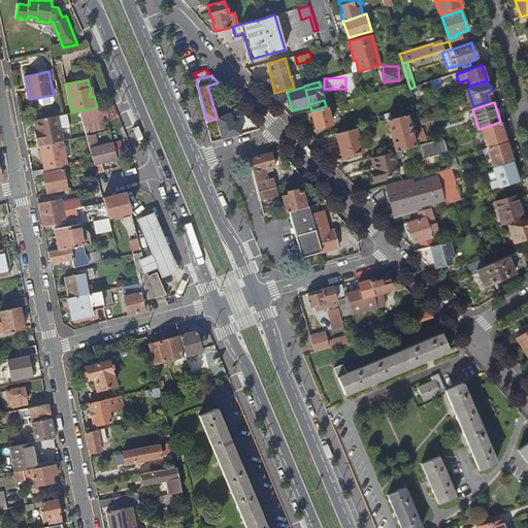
[(98,106),(101,118),(107,117),(105,105),(98,106)]
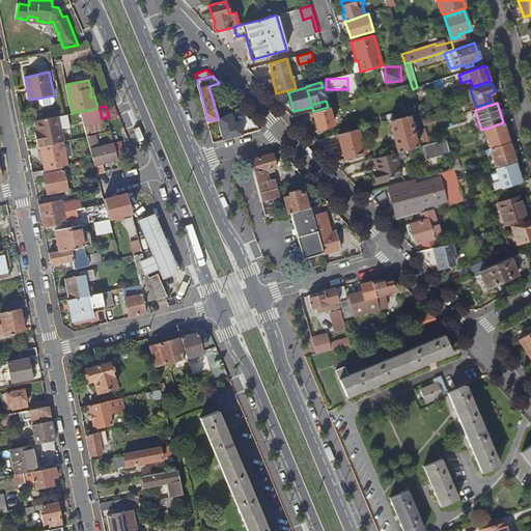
[(311,112),(316,130),(332,126),(328,107),(313,111),(311,112)]
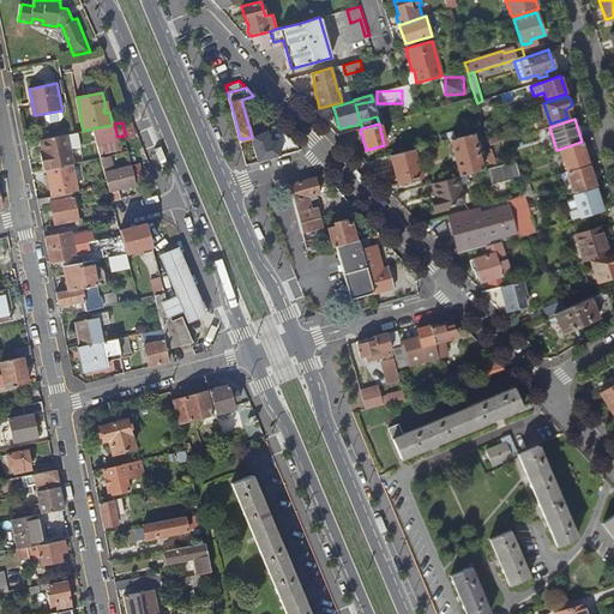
[(68,133),(71,149),(82,146),(79,131),(74,132),(68,133)]
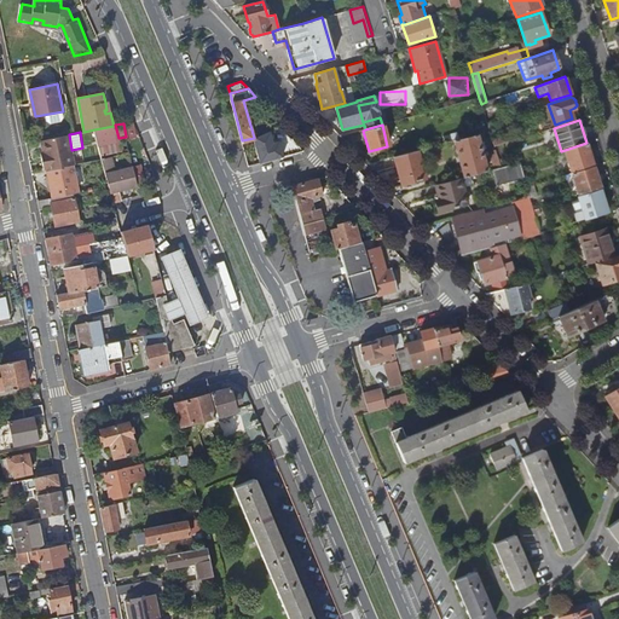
[(41,157),(45,171),(48,169),(74,165),(71,150),(69,134),(41,140),(45,156),(41,157)]
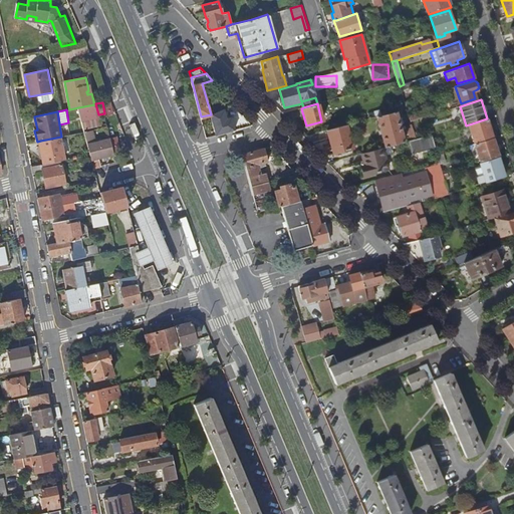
[(376,116),(384,148),(404,143),(396,111),(376,116)]
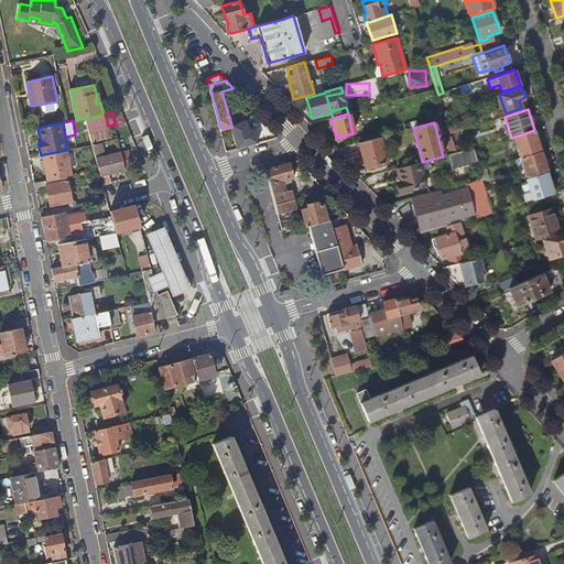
[(220,128),(227,151),(237,148),(237,147),(269,138),(266,128),(257,130),(256,127),(247,129),(248,132),(235,136),(232,129),(231,126),(220,128)]
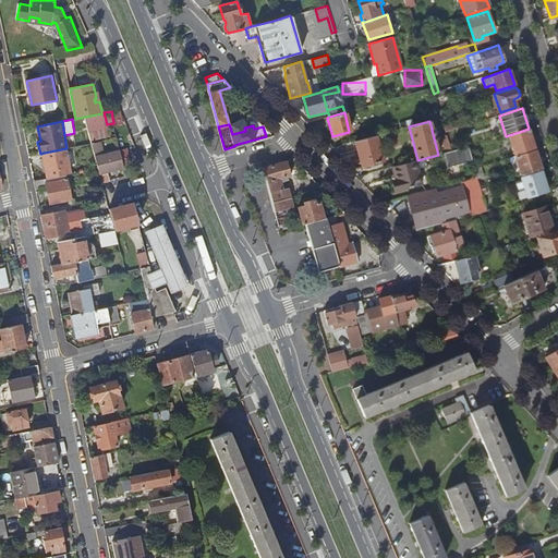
[(509,135),(514,154),(534,147),(529,129),(509,135)]
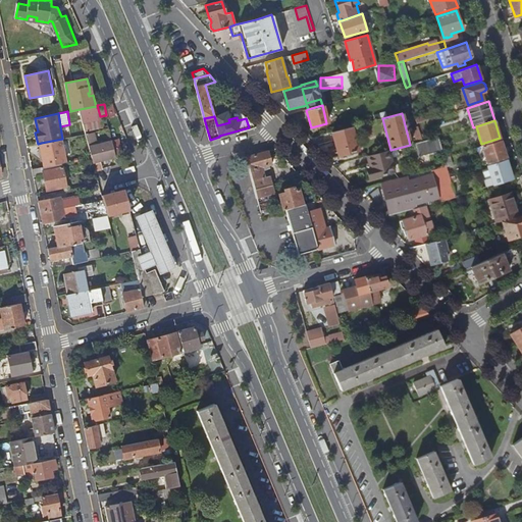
[(418,126),(422,141),(428,140),(426,132),(424,132),(422,122),(417,123),(418,126)]
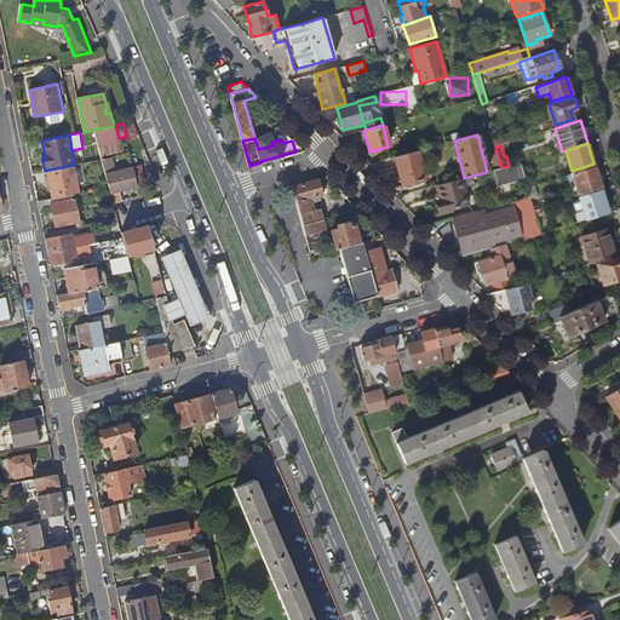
[(394,158),(402,185),(425,179),(418,150),(394,158)]
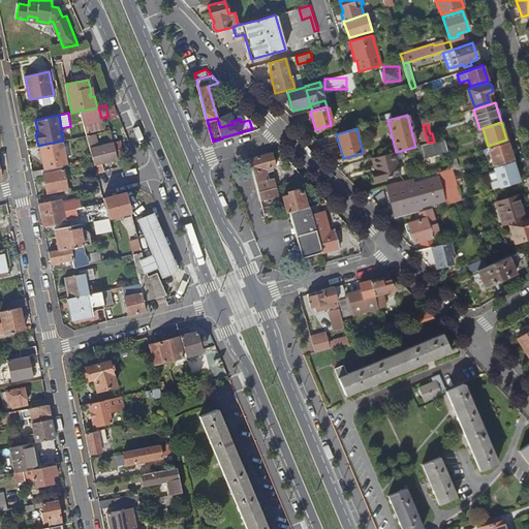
[(418,129),(423,145),(428,143),(424,128),(418,129)]
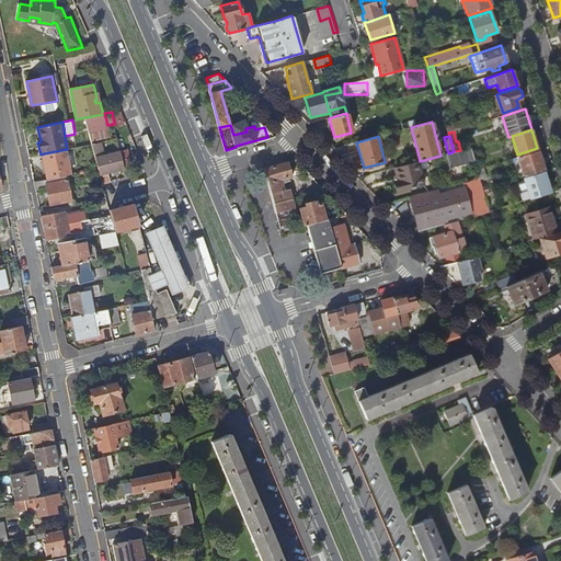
[(92,144),(99,168),(103,183),(111,181),(109,172),(125,169),(121,150),(106,153),(103,142),(92,144)]
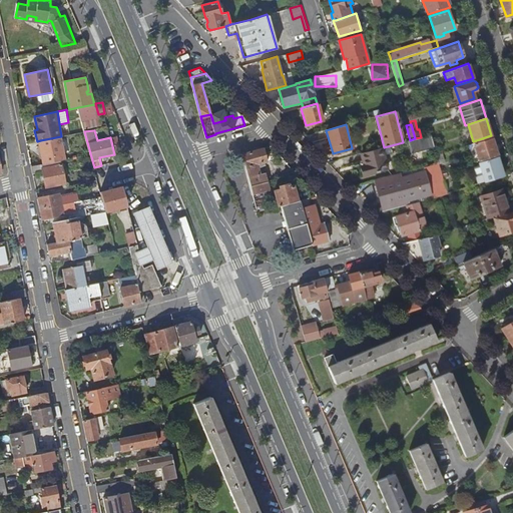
[(408,140),(412,153),(435,146),(431,134),(421,137),(415,138),(410,140),(408,140)]
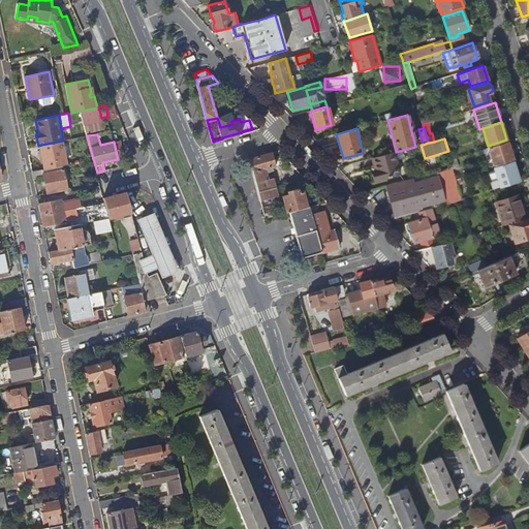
[(41,145),(45,168),(63,165),(67,164),(63,141),(41,145)]
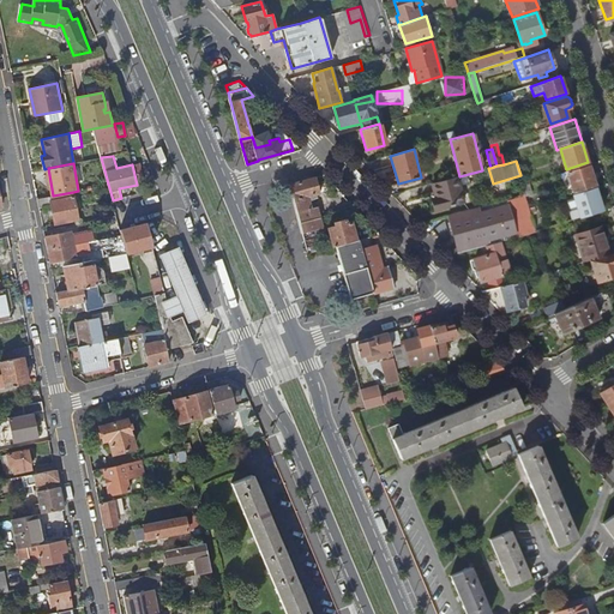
[(567,172),(575,191),(595,185),(589,164),(567,172)]
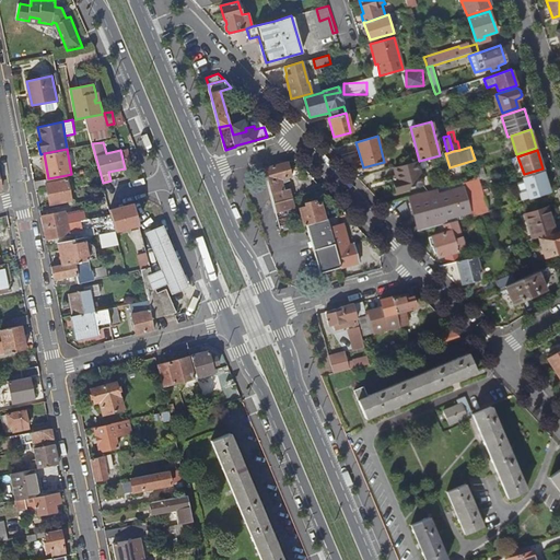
[(265,167),(273,202),(293,197),(290,188),(284,189),(281,178),(292,175),(288,161),(265,167)]
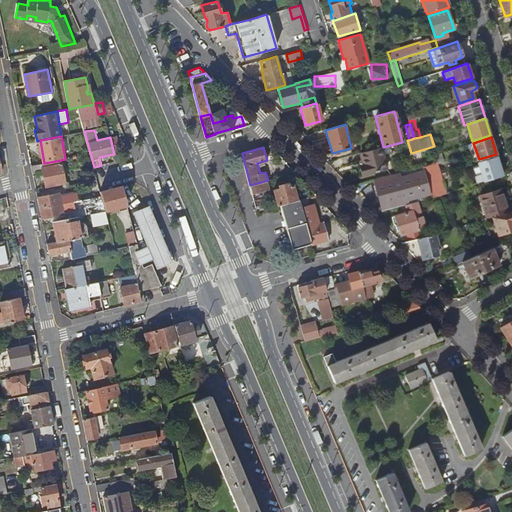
[(361,153),(363,162),(366,162),(366,164),(364,165),(361,166),(364,175),(386,169),(380,148),(361,153)]
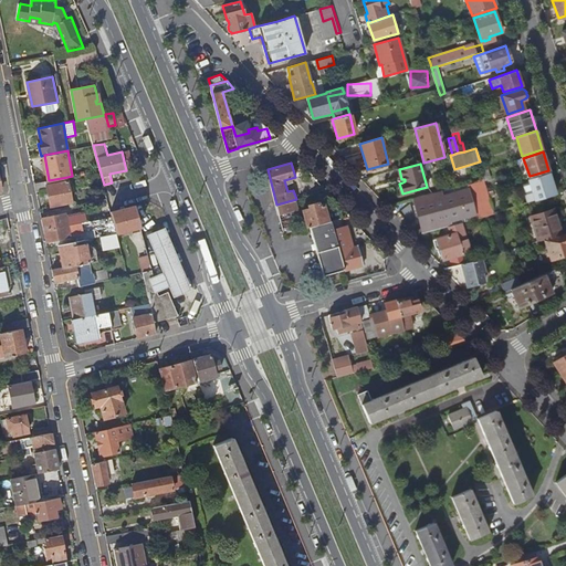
[(522,184),(525,195),(533,192),(535,200),(556,194),(549,173),(528,179),(530,181),(522,184)]
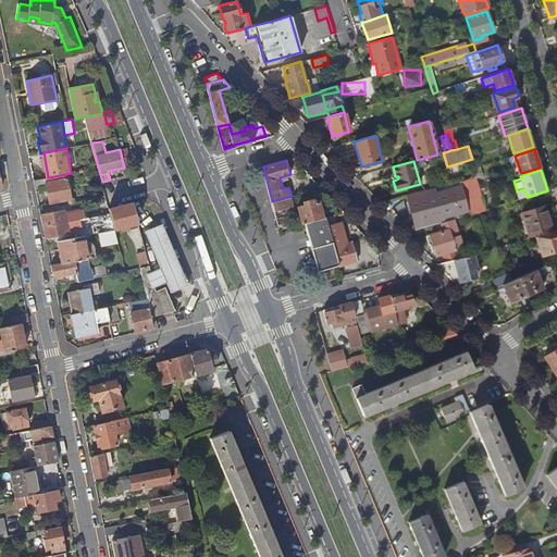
[(35,181),(36,187),(47,185),(50,202),(72,198),(66,174),(48,177),(35,181)]
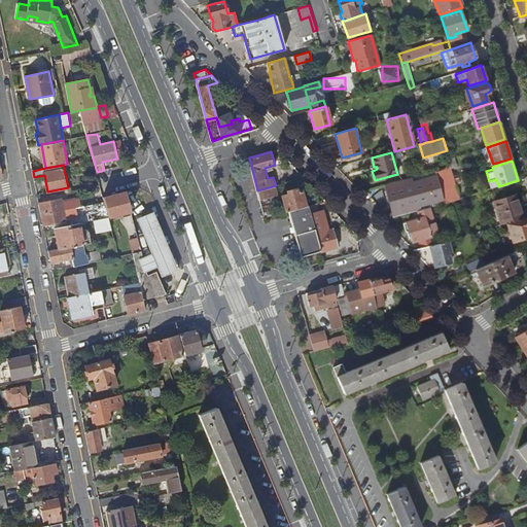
[(385,186),(394,217),(418,211),(429,208),(452,202),(460,199),(454,179),(451,168),(451,167),(411,178),(411,179),(385,186)]
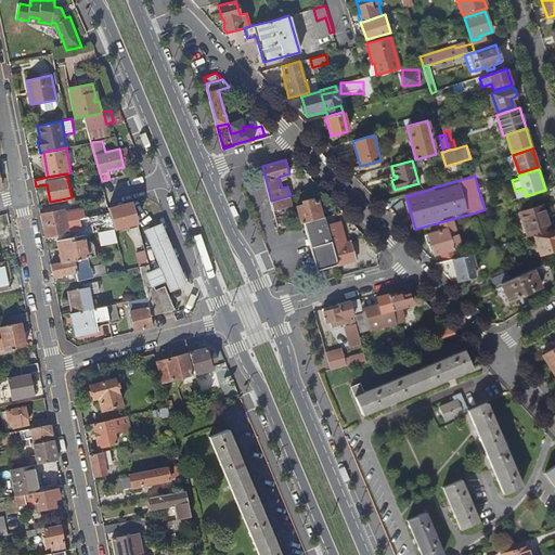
[(478,189),(485,209),(490,208),(489,204),(494,203),(490,185),(478,189)]
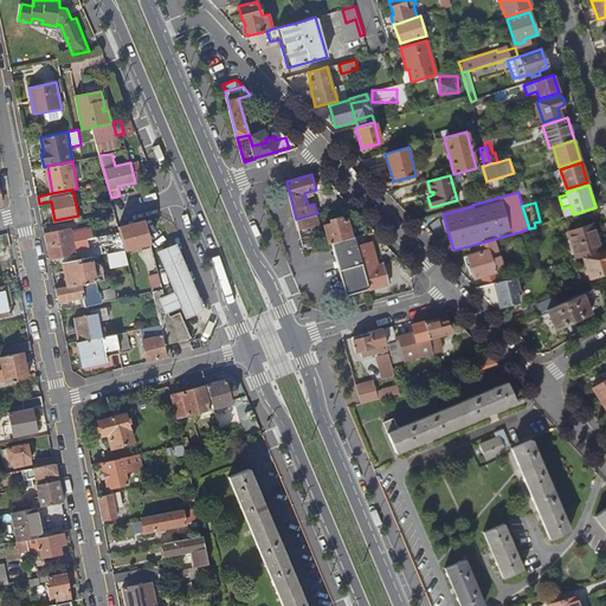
[(296,219),(300,230),(320,224),(317,213),(296,219)]
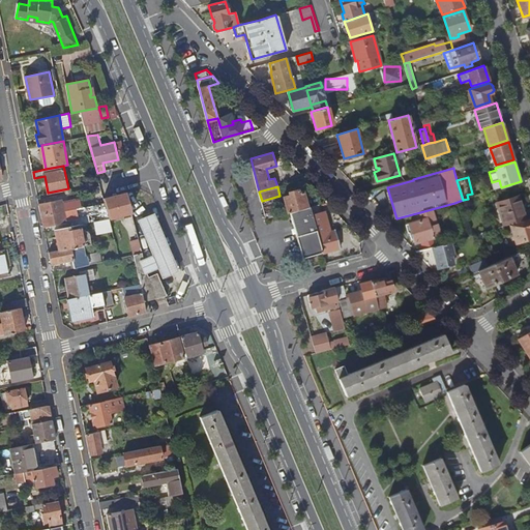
[(284,197),(288,212),(291,211),(308,207),(303,190),(299,193),(298,189),(289,193),(290,195),(284,197)]
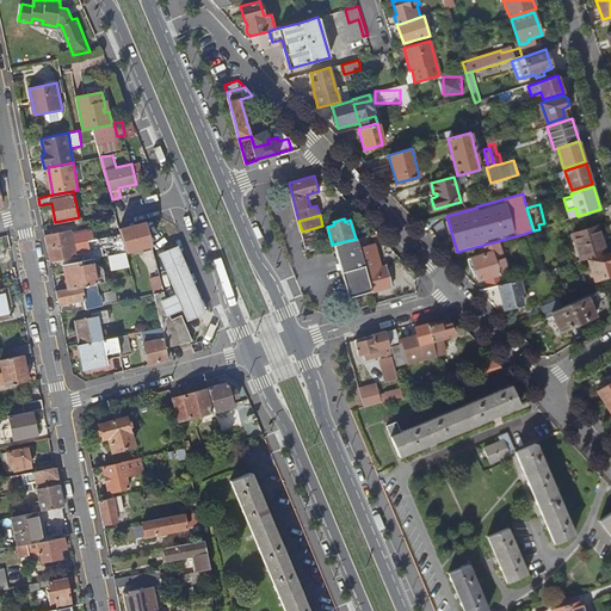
[(121,233),(127,251),(152,244),(146,221),(121,228),(121,233)]
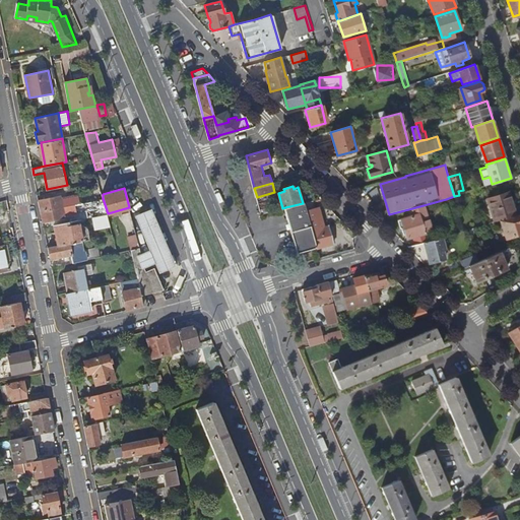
[(489,199),(496,221),(516,215),(509,193),(489,199)]
